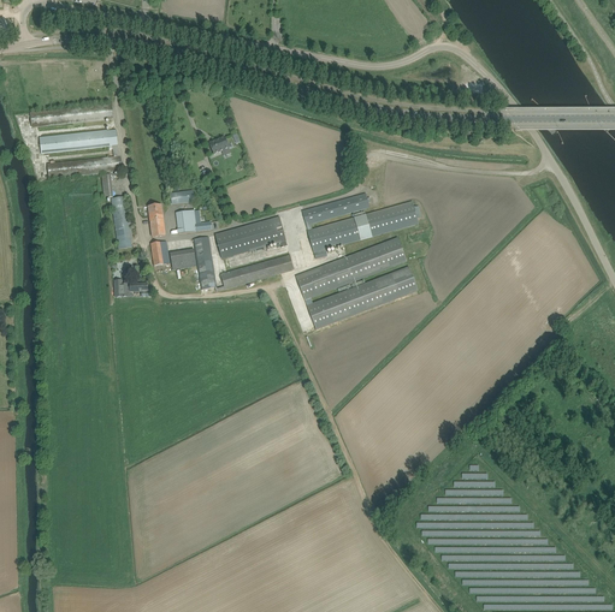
[(31,124),(112,116),(111,101),(29,110),(31,124)]
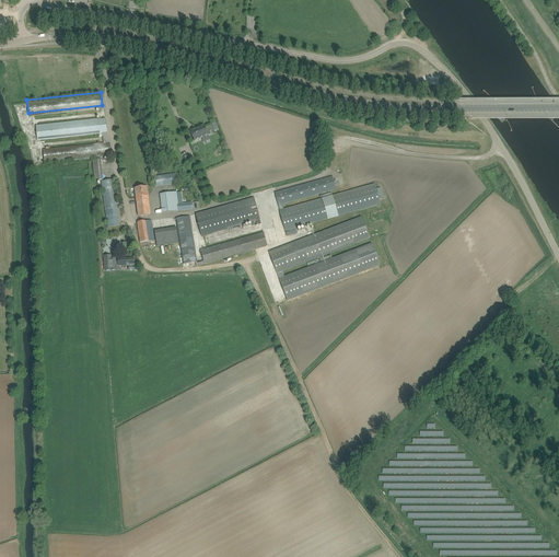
[(36,137),(106,129),(105,116),(35,123),(36,137)]
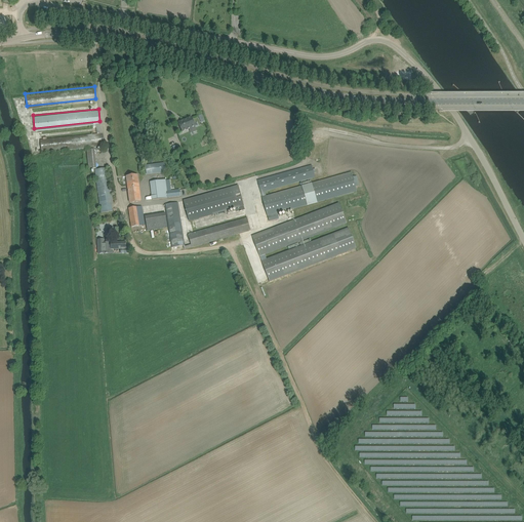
[(177,119),(179,124),(182,129),(194,123),(191,114),(177,119)]
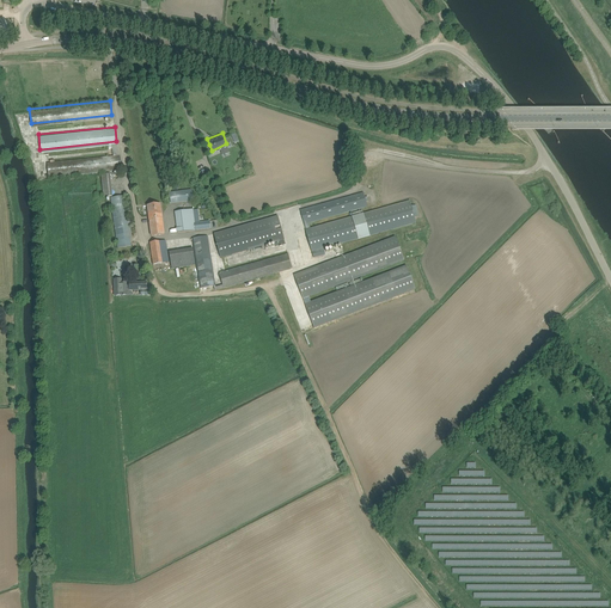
[(48,174),(121,167),(118,153),(46,160),(48,174)]
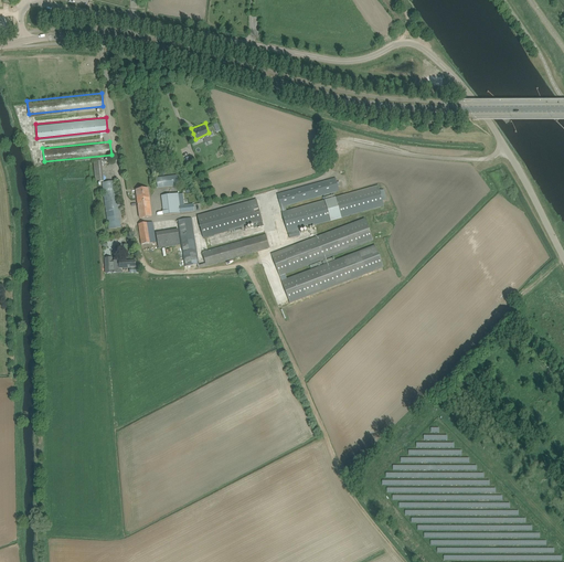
[(93,158),(95,179),(103,178),(100,157),(93,158)]
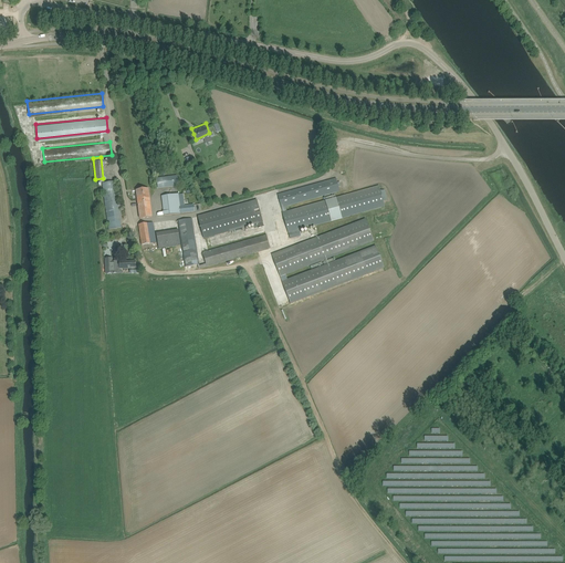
[(157,185),(177,183),(176,173),(156,176),(157,185)]
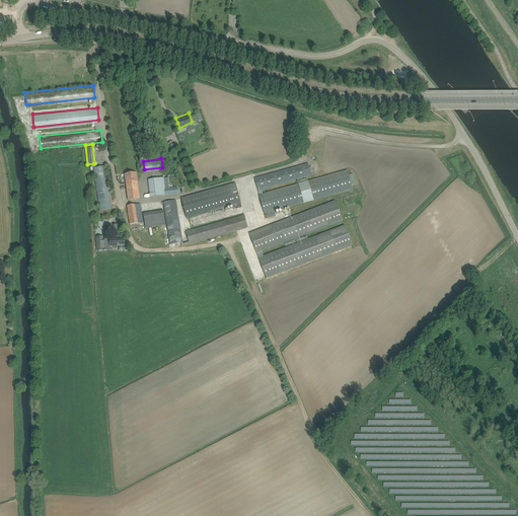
[(253,176),(257,188),(257,191),(263,190),(262,187),(310,172),(307,160),(253,176)]
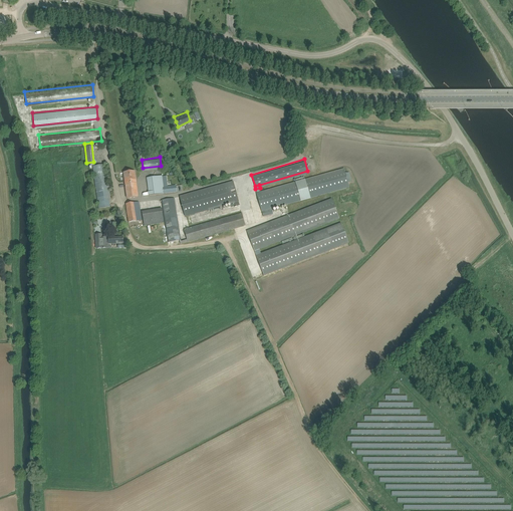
[(109,204),(107,197),(109,197),(104,162),(91,164),(98,206),(109,204)]
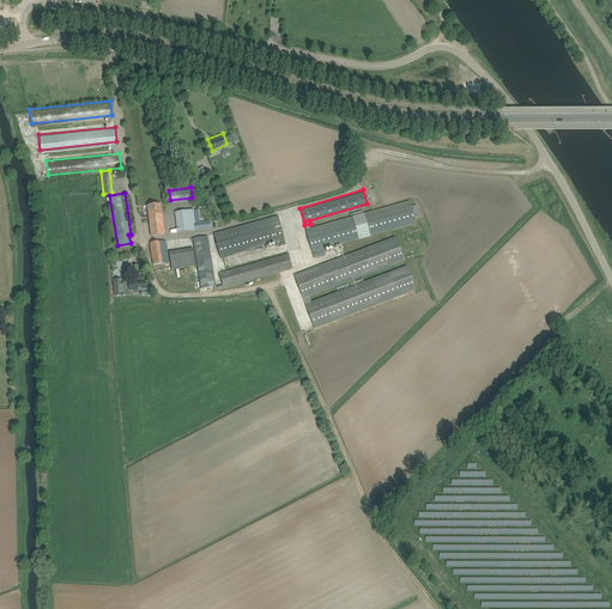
[(306,226),(313,255),(320,253),(319,247),(416,220),(408,198),(306,226)]
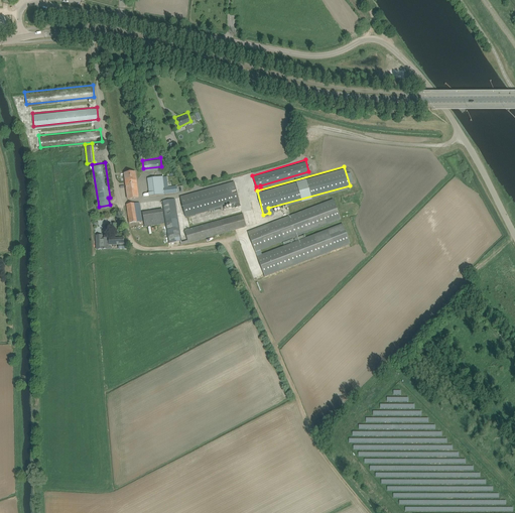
[(137,195),(134,169),(123,170),(127,197),(137,195)]
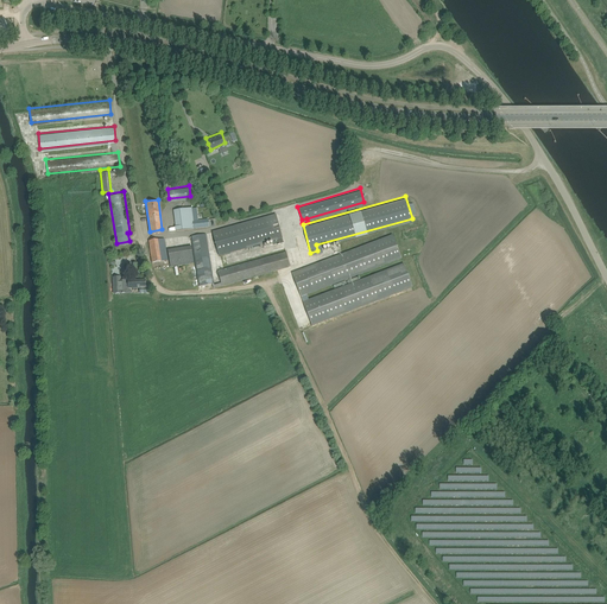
[(190,204),(172,207),(176,228),(187,227),(193,226),(190,205),(190,204)]
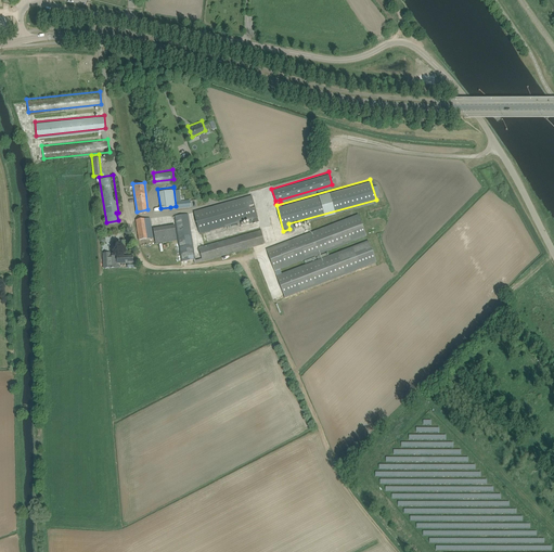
[(179,188),(174,188),(176,206),(190,204),(189,197),(180,199),(179,188)]
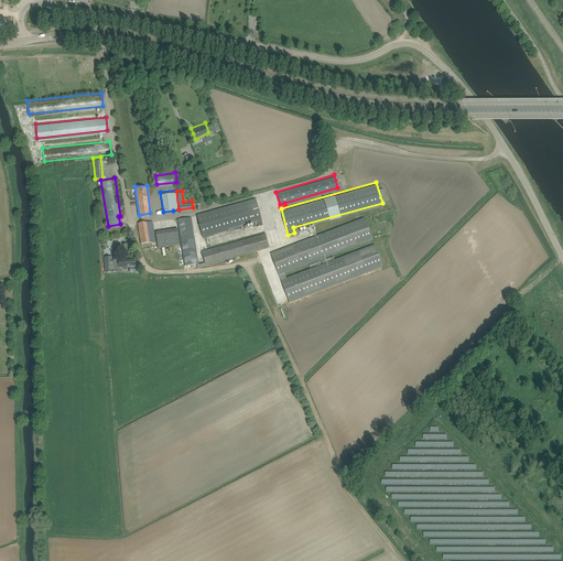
[(255,196),(196,213),(202,235),(207,234),(216,232),(252,222),(252,225),(256,224),(255,220),(257,219),(258,224),(262,223),(255,196)]
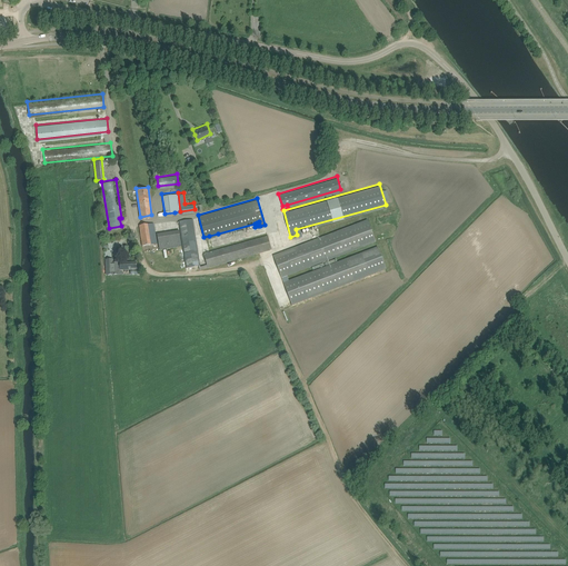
[(178,218),(182,250),(186,267),(193,266),(193,264),(198,264),(199,267),(270,247),(267,232),(202,250),(206,262),(199,265),(199,262),(192,216),(178,218)]
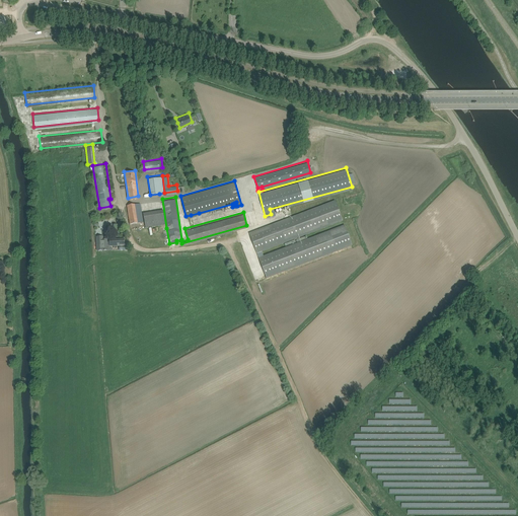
[(334,198),(248,230),(256,250),(261,249),(342,218),(335,201),(334,198)]
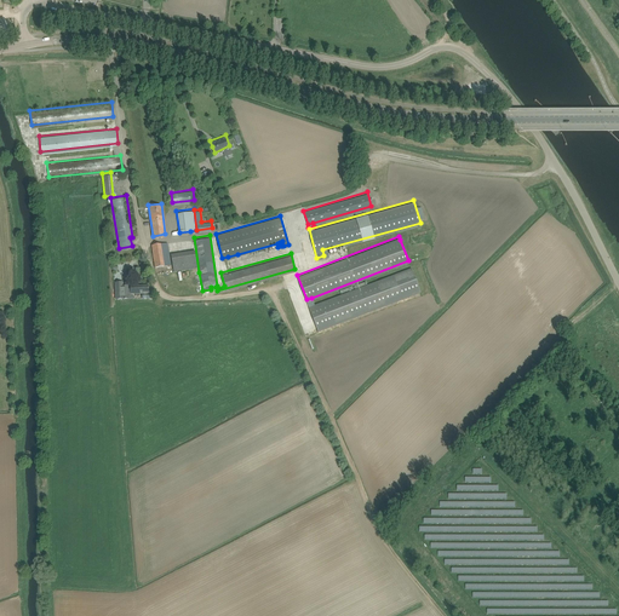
[(154,265),(160,264),(170,263),(166,240),(150,242),(154,265)]
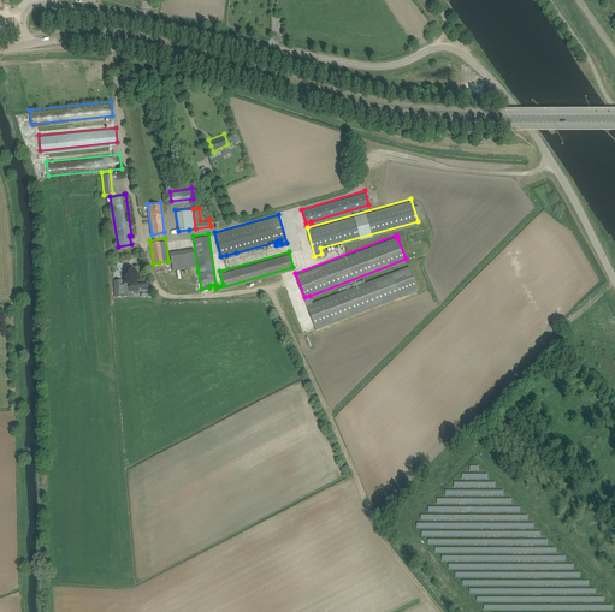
[(169,250),(171,260),(172,267),(195,263),(193,247),(169,250)]
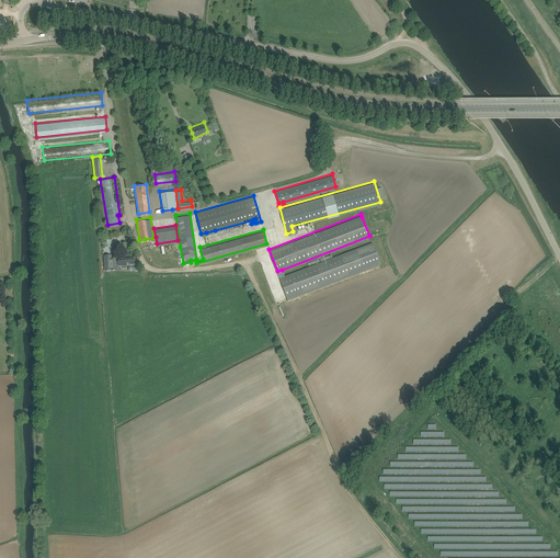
[(284,274),(278,275),(287,298),(293,296),(379,262),(372,240),(284,274)]
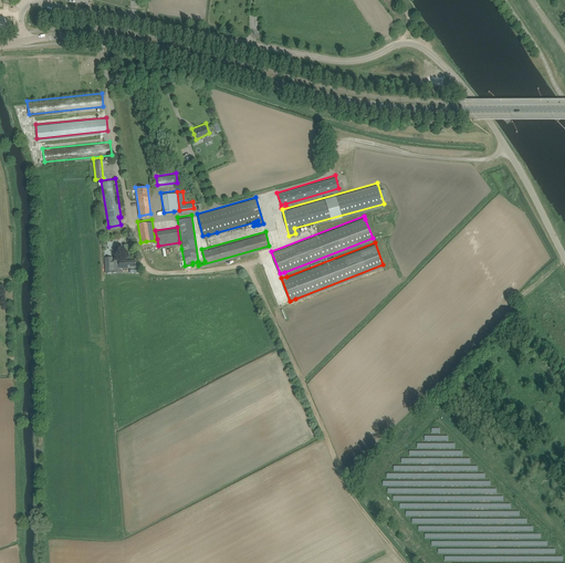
[(112,256),(104,256),(105,271),(118,270),(118,266),(134,266),(134,258),(118,258),(118,260),(116,260),(116,259),(112,259),(112,256)]
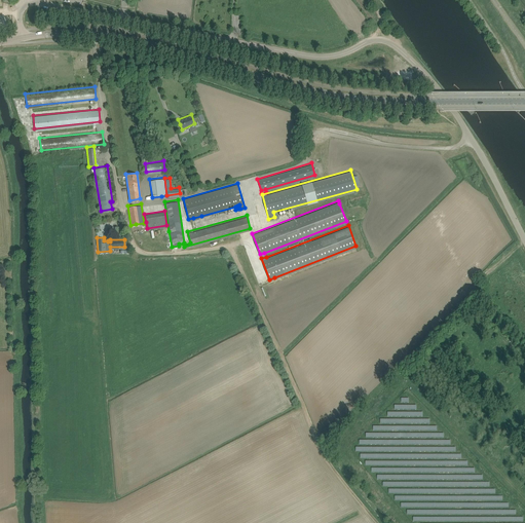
All buildings are outlined.
